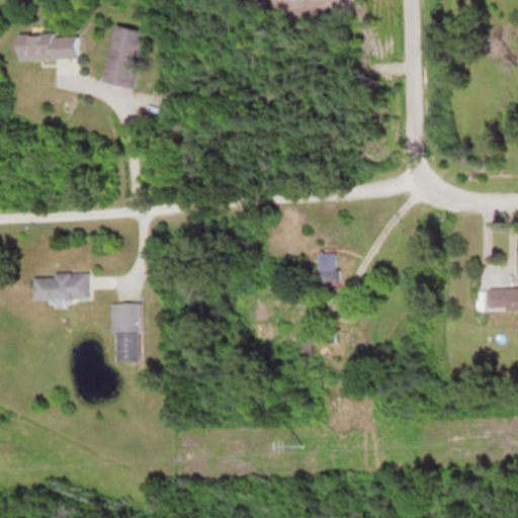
[(146,31),(114,25),(104,81),(135,87),(146,31)]
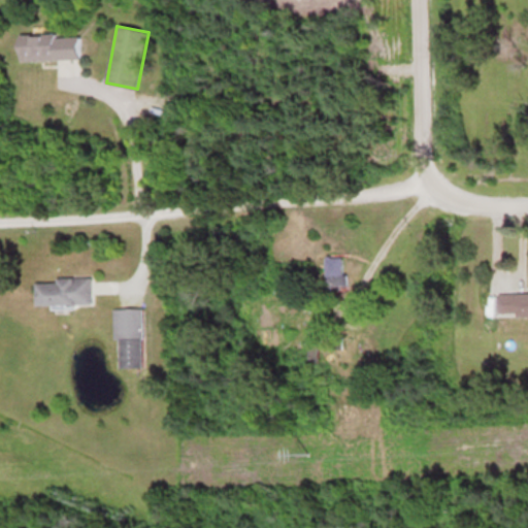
[(19,61),(81,59),(80,33),(19,35),(19,61)]
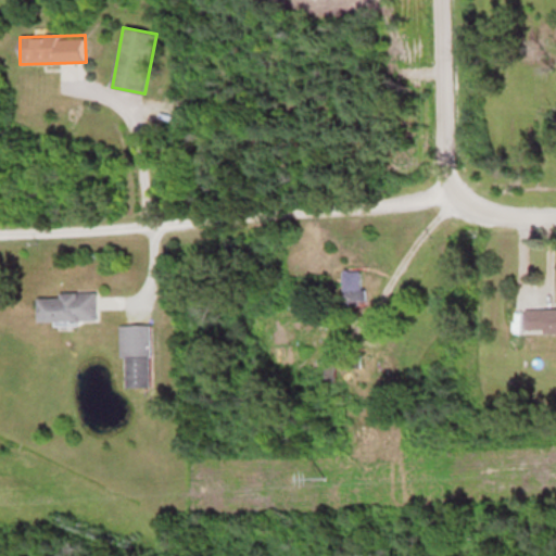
[(362,272),(343,272),(343,302),(362,302),(362,272)]
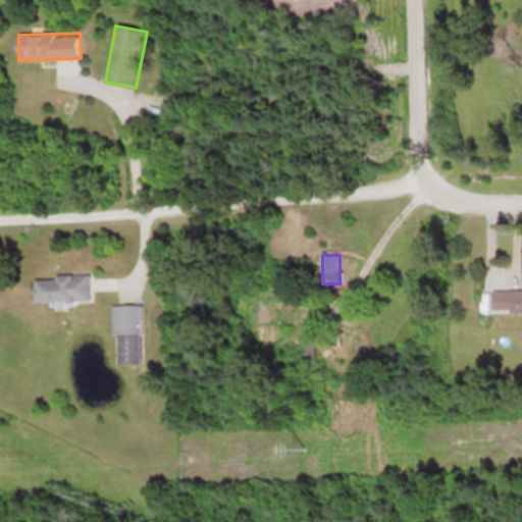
[(35,301),(91,301),(91,276),(35,276),(35,301)]
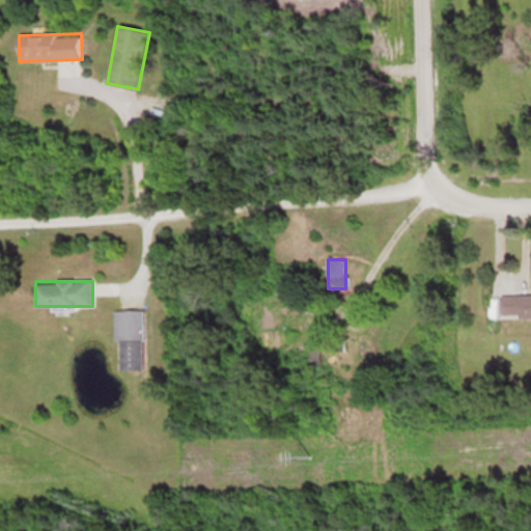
[(530,295),(501,295),(501,318),(530,317),(530,295)]
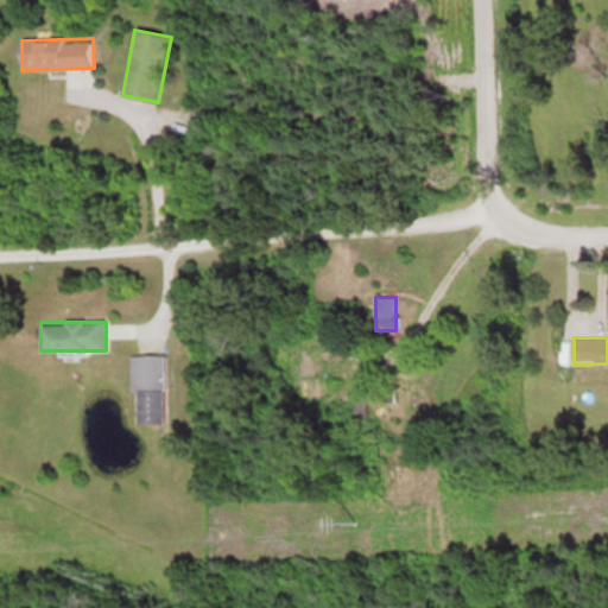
[(133,423),(164,423),(164,355),(133,355),(133,423)]
